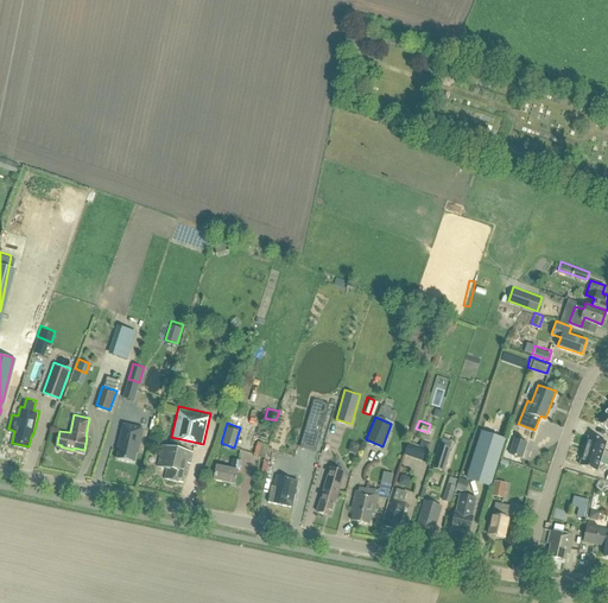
[(247,443),(249,431),(240,429),(238,440),(247,443)]
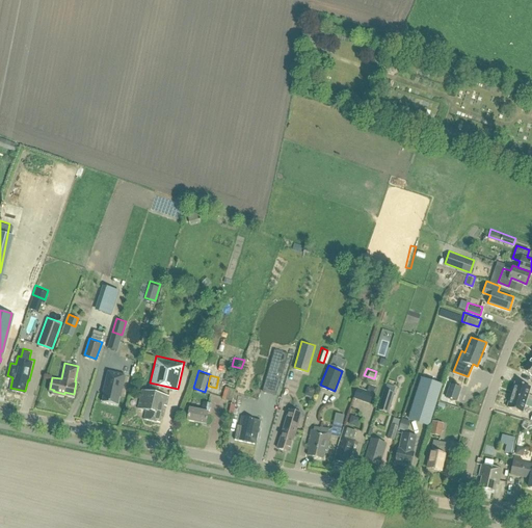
[(429,424),(442,383),(421,375),(407,418),(429,424)]
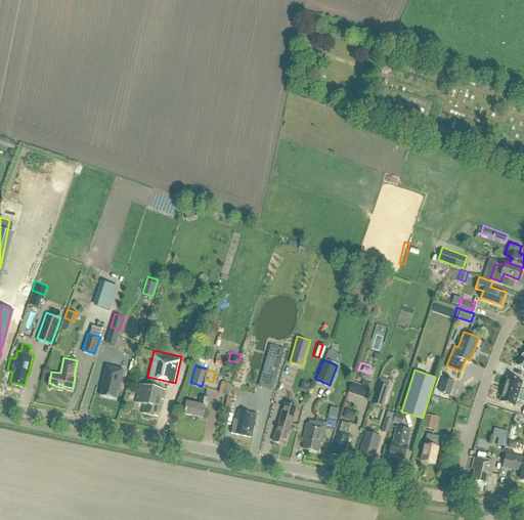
[(97,393),(96,401),(112,405),(113,396),(115,396),(119,375),(101,372),(96,393),(97,393)]
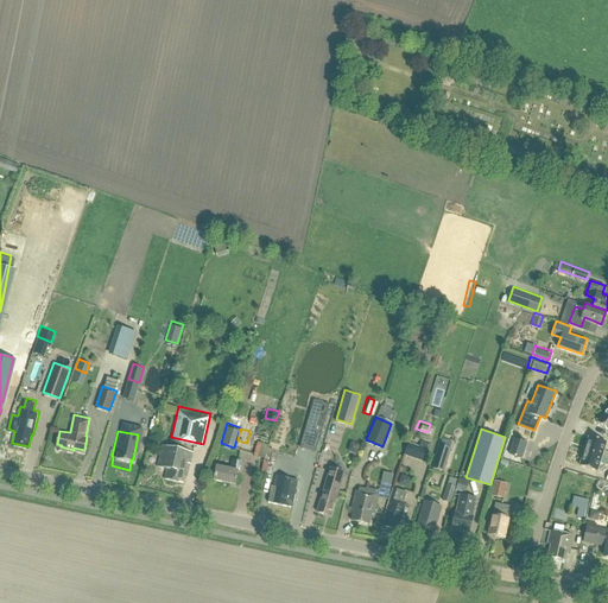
[(584,449),(607,456),(607,449),(603,448),(606,439),(589,435),(584,449)]
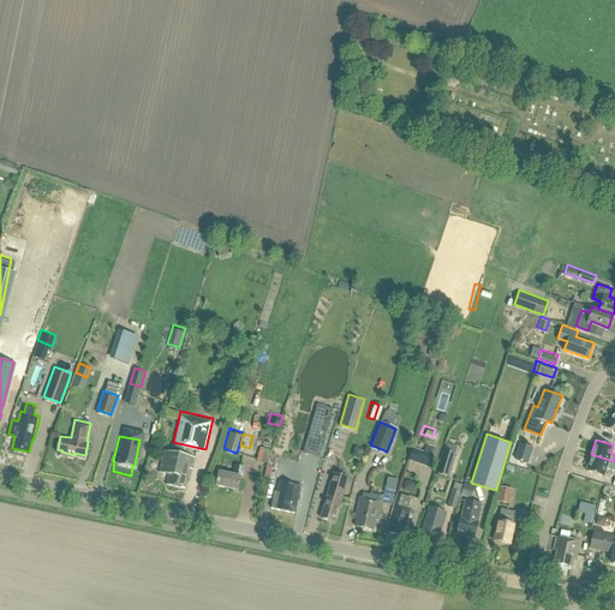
[(427,464),(434,443),(427,441),(424,448),(413,444),(408,458),(427,464)]
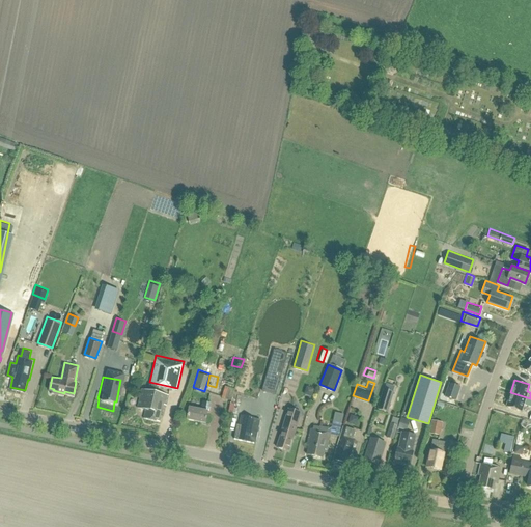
[(445,394),(456,397),(460,384),(449,381),(445,394)]
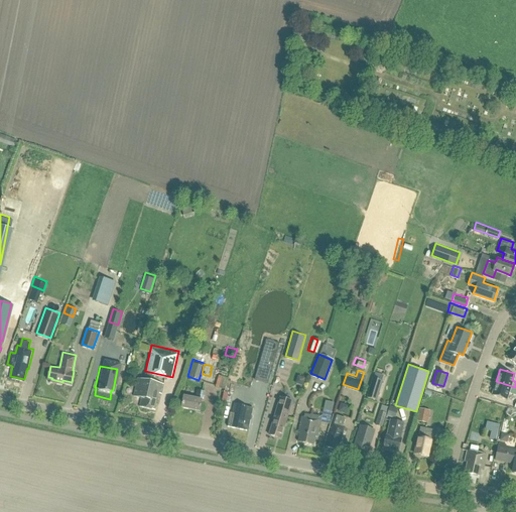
[(221,386),(225,375),(219,373),(215,385),(221,386)]
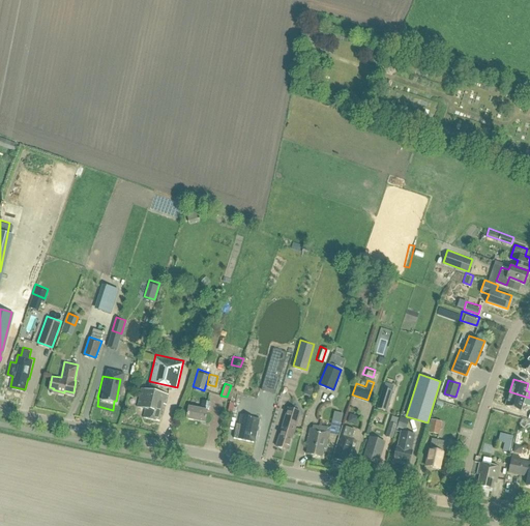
[(137,405),(146,407),(144,416),(159,419),(164,401),(166,402),(168,392),(141,386),(137,405)]
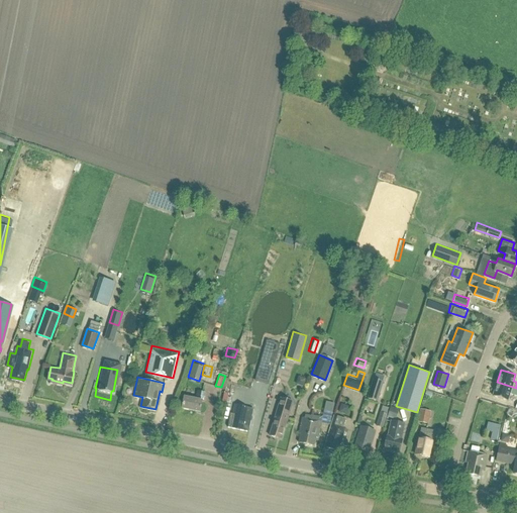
[(378,399),(384,380),(373,377),(367,396),(378,399)]
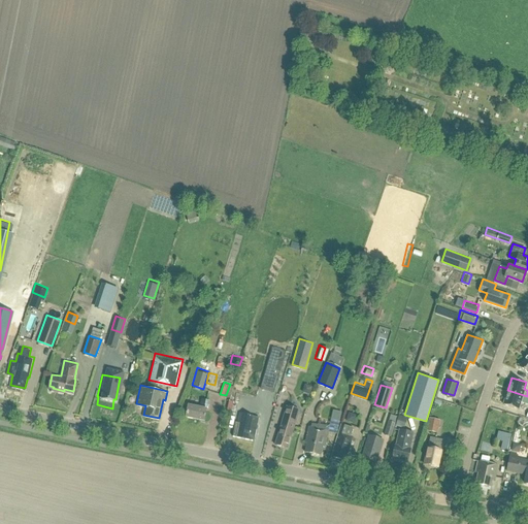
[(527,401),(527,396),(507,390),(503,402),(518,406),(521,399),(527,401)]
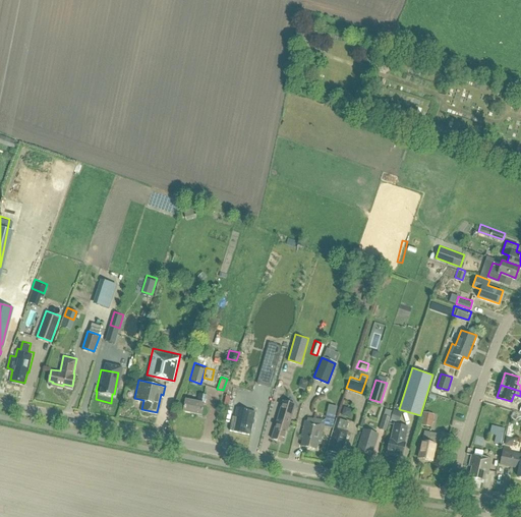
[(201,413),(206,395),(199,394),(198,400),(186,398),(183,409),(201,413)]
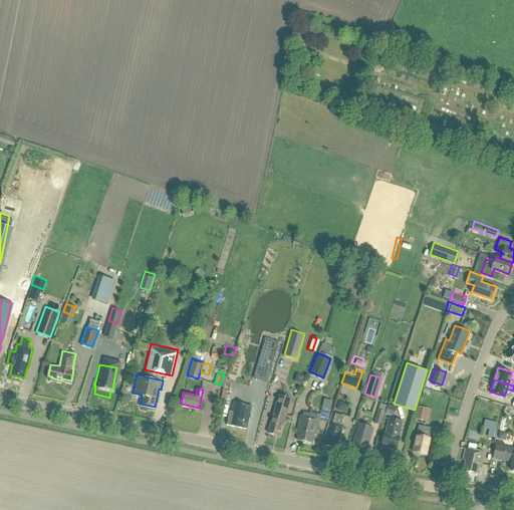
[(280,434),(292,398),(280,394),(268,431),(280,434)]
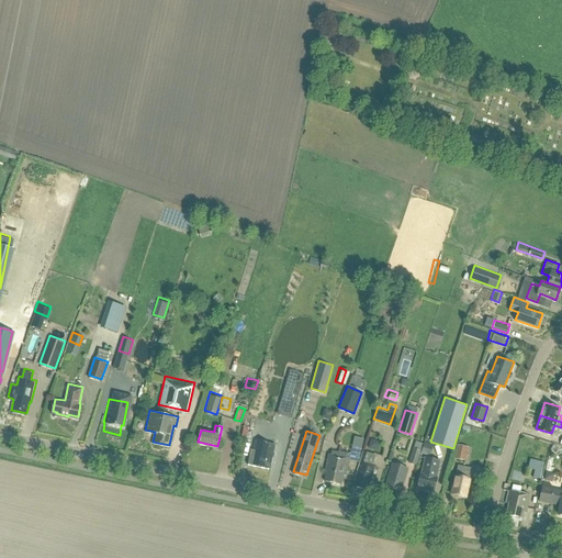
[(353,436),(351,446),(360,448),(362,438),(353,436)]
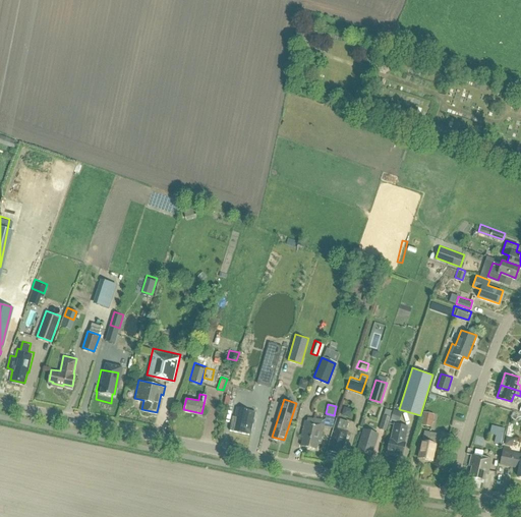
[(250,433),(255,410),(236,406),(235,415),(233,415),(230,428),(250,433)]
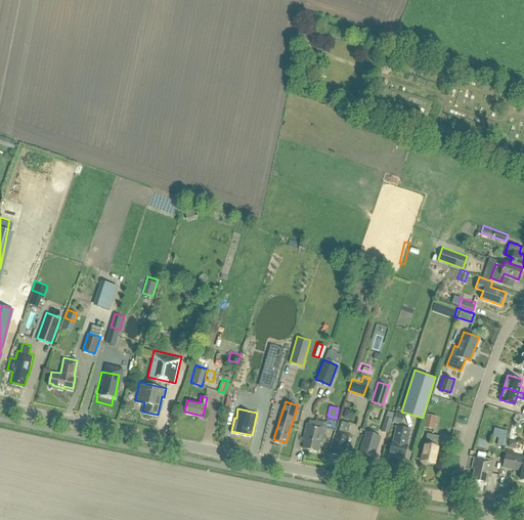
[(388,431),(394,412),(387,408),(381,429),(388,431)]
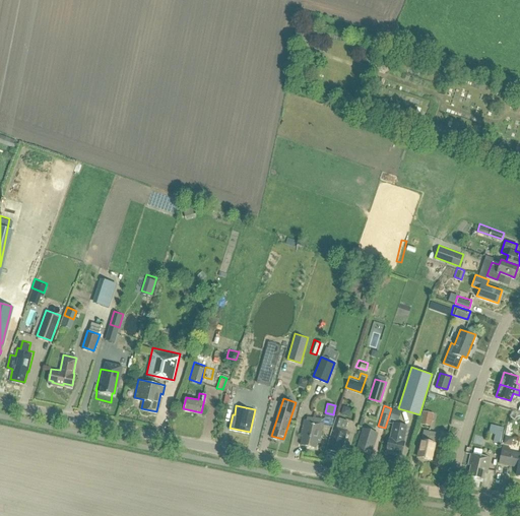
[(393,407),(390,416),(398,418),(401,409),(393,407)]
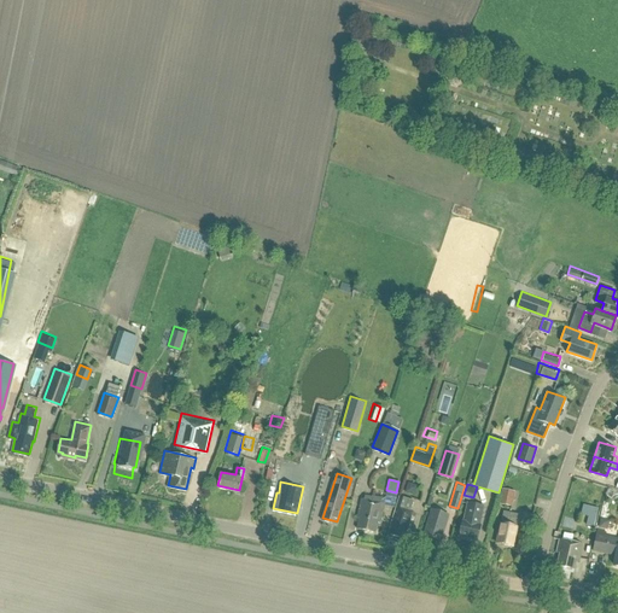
[(512,503),(516,489),(502,485),(499,501),(512,503)]
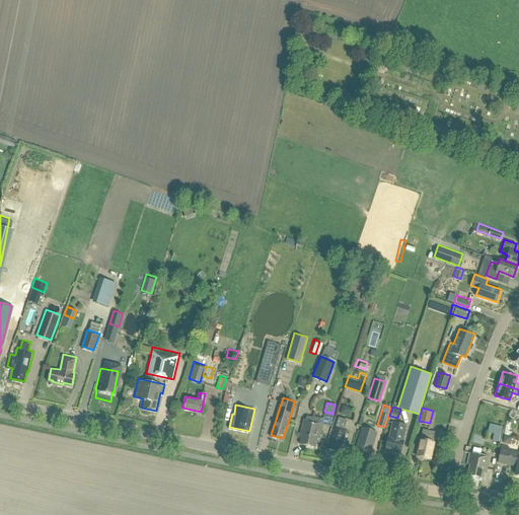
[(304,416),(300,433),(302,433),(300,442),(315,445),(317,437),(319,436),(322,422),(319,422),(320,416),(306,413),(305,416),(304,416)]
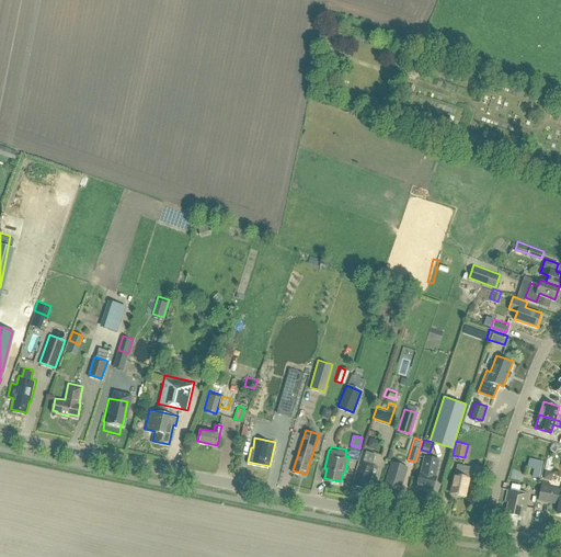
[(367,478),(369,479),(375,464),(371,463),(375,452),(363,448),(352,482),(364,486),(367,478)]
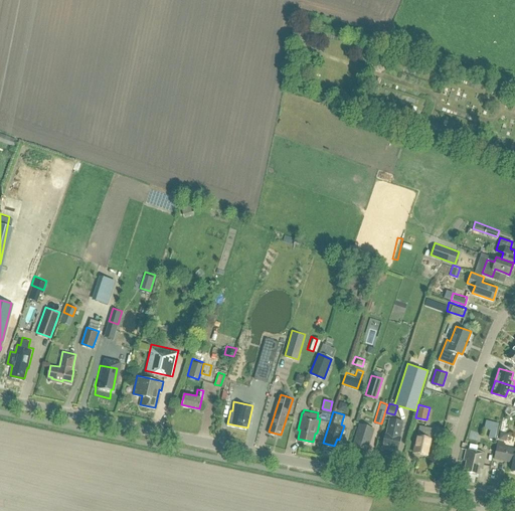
[(398,448),(404,420),(389,416),(383,444),(398,448)]
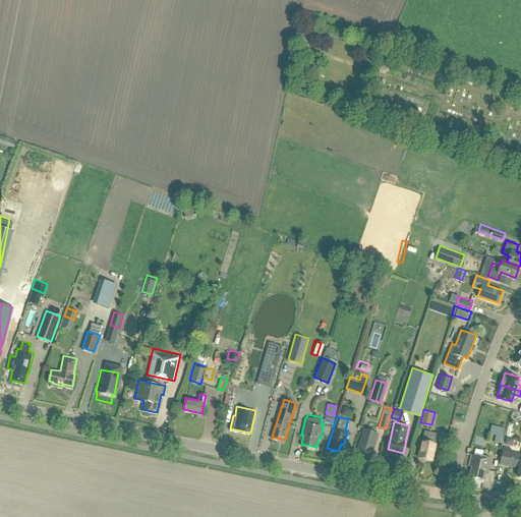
[(491,423),(490,431),(496,433),(494,441),(501,442),(504,425),(491,423)]
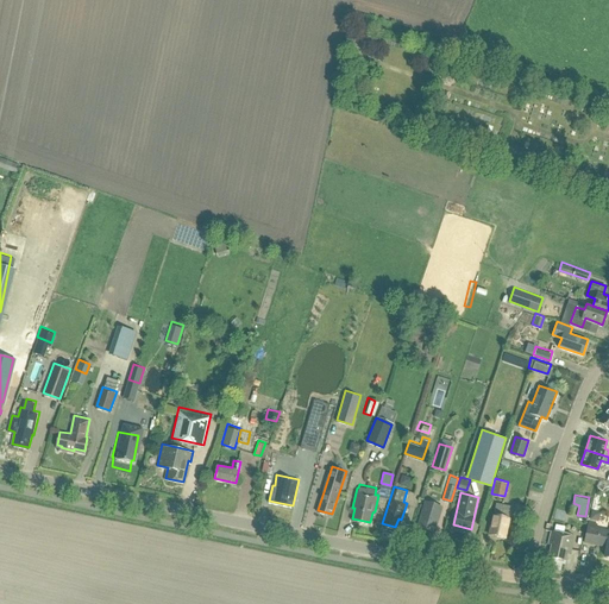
[(434,527),(440,504),(425,499),(418,523),(434,527)]
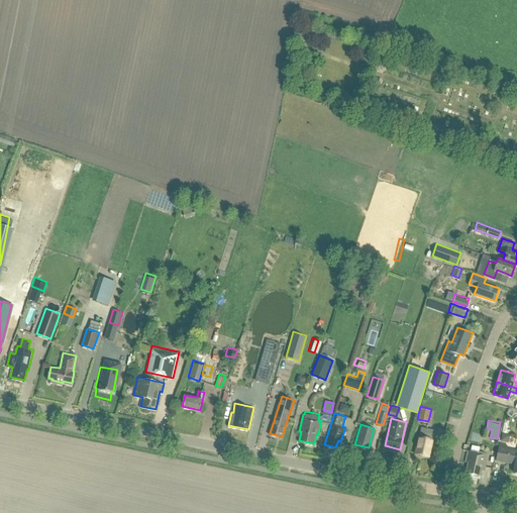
[(428,455),(432,439),(431,439),(433,429),(421,426),(415,452),(428,455)]
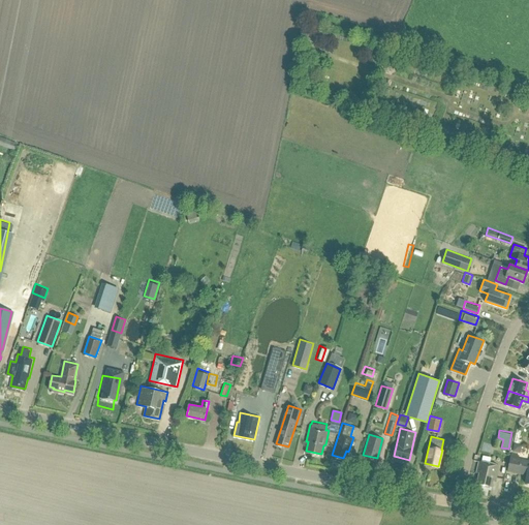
[(521,442),(514,441),(511,449),(519,450),(521,442)]
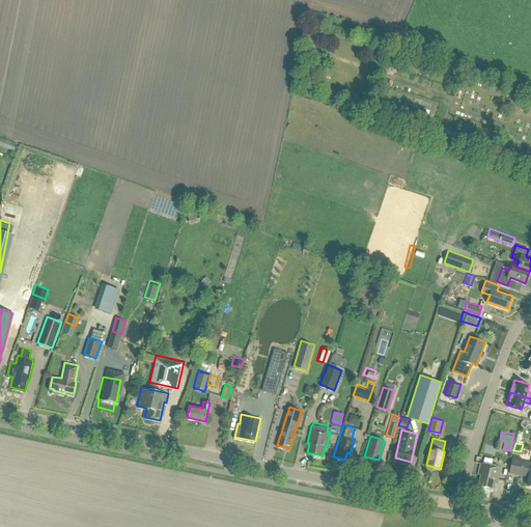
[(530,460),(520,458),(521,454),(512,452),(509,470),(529,474),(527,484),(530,484),(530,460)]
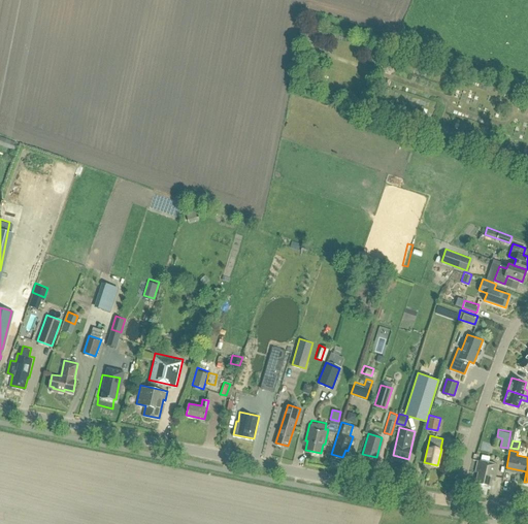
[(494,478),(498,463),(479,459),(475,470),(479,470),(476,481),(491,484),(492,478),(494,478)]
